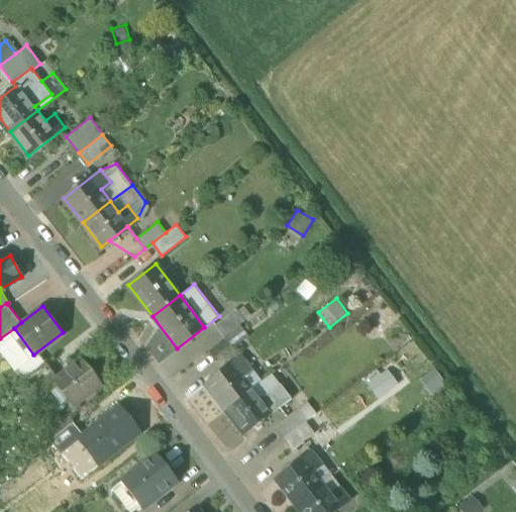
[(214,324),(223,335),(244,319),(235,307),(214,324)]
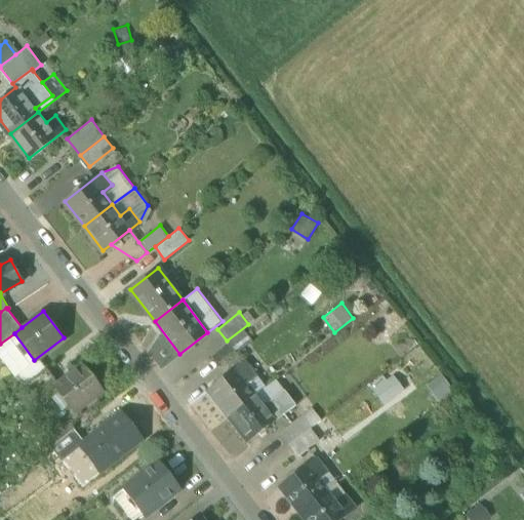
[(246,330),(213,356),(222,366),(254,341),(246,330)]
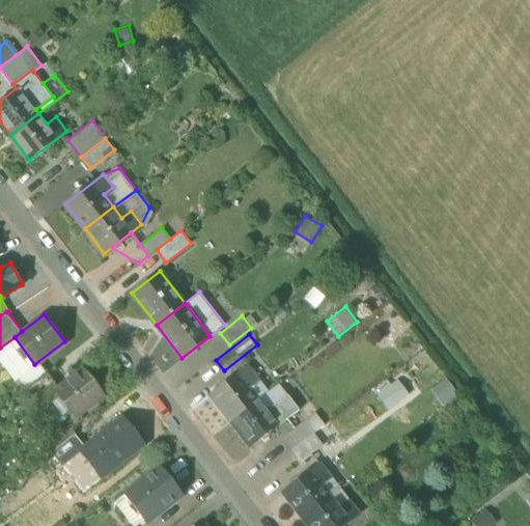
[(15,337),(0,348),(0,356),(17,378),(34,364),(15,337)]
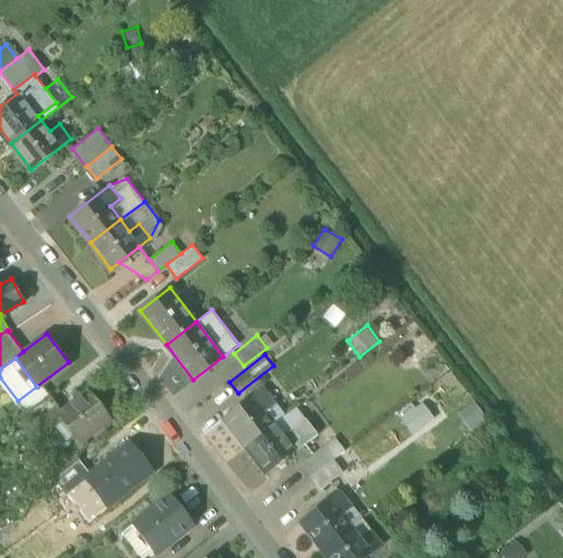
[(224,417),(246,445),(275,422),(264,408),(274,401),(263,386),(224,417)]
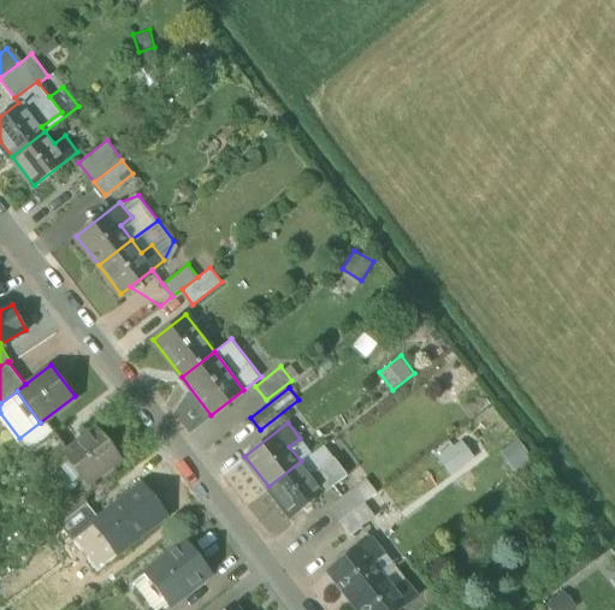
[(34,445),(48,465),(64,452),(74,445),(59,426),(34,445)]
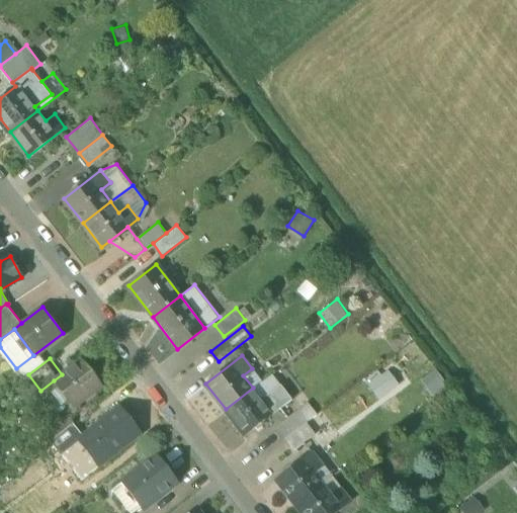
[(54,380),(74,407),(103,383),(83,358),(62,374),(54,380)]
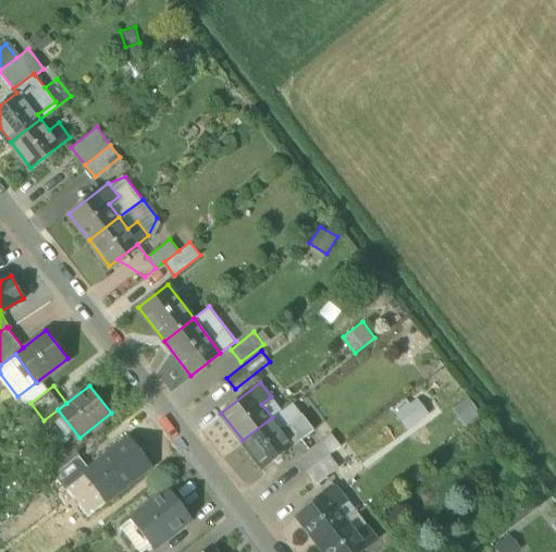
[(483,413),(468,394),(452,407),(467,426),(483,413)]
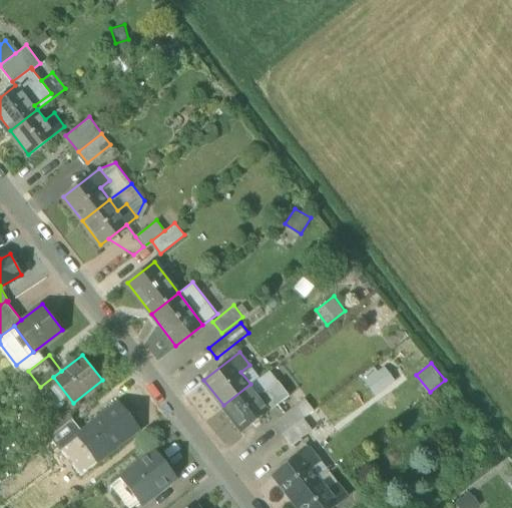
[(385,364),(365,380),(376,395),(396,379),(385,364)]
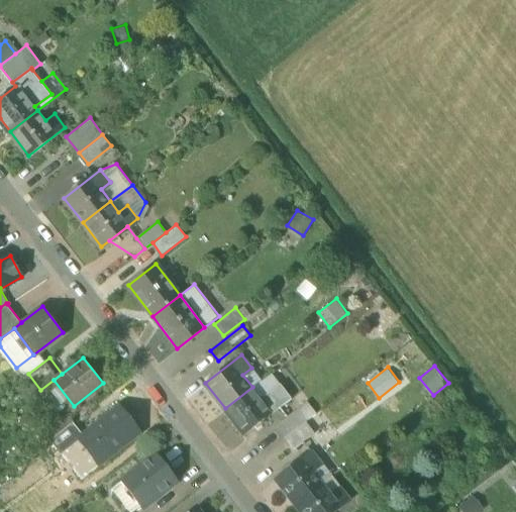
[(242,375),(252,387),(262,380),(251,368),(242,375)]
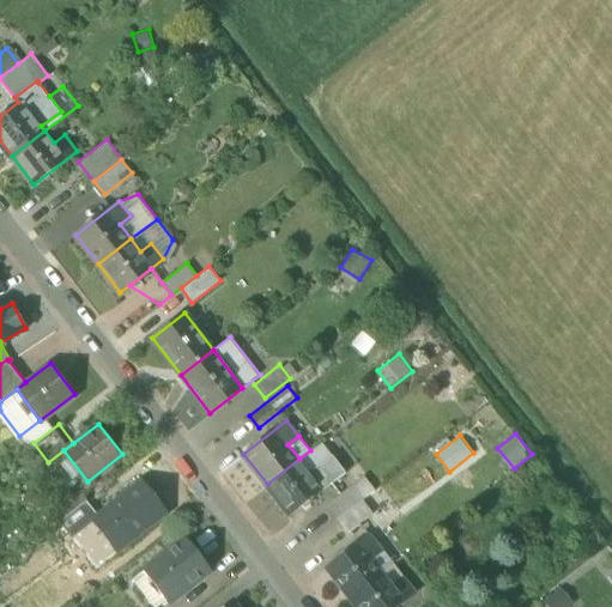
[(310,450),(300,459),(309,471),(320,461),(333,451),(325,439),(310,450)]
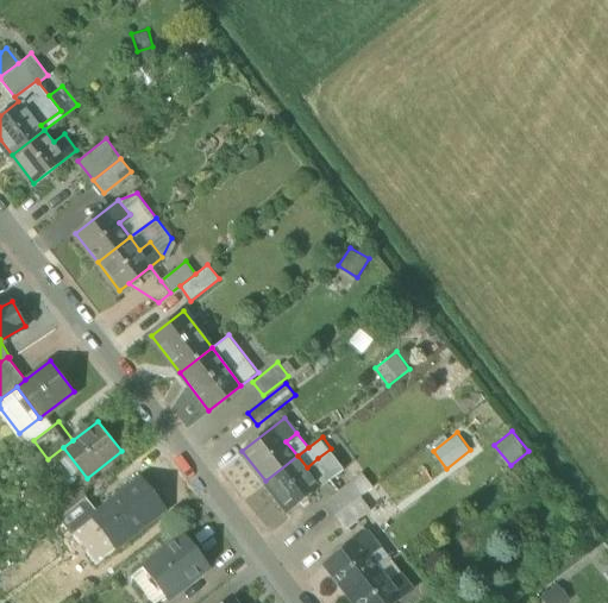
[(331,448),(318,458),(331,475),(344,464),(331,448)]
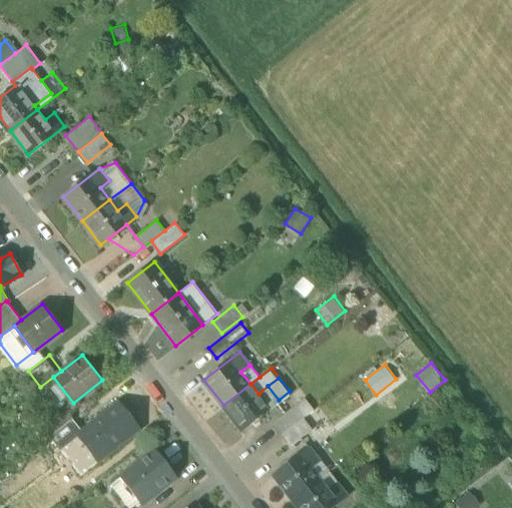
[(241,428),(279,400),(268,386),(259,394),(250,384),(223,405),(241,428)]
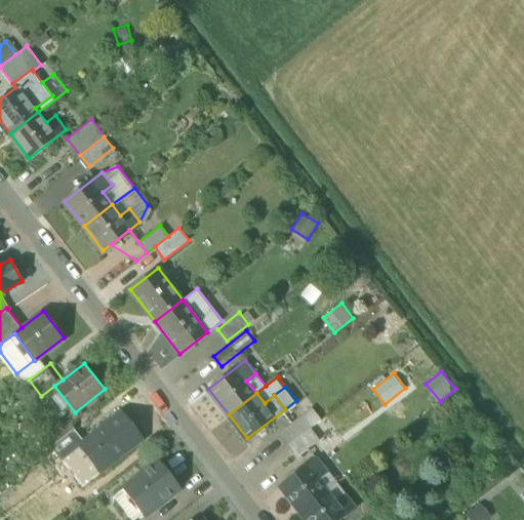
[(279,429),(289,442),(314,424),(320,418),(310,405),(279,429)]
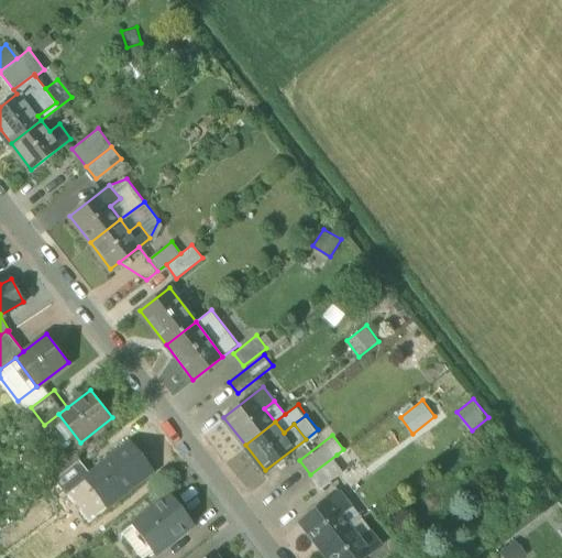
[(88,474),(109,502),(152,469),(131,441),(97,468),(88,474)]
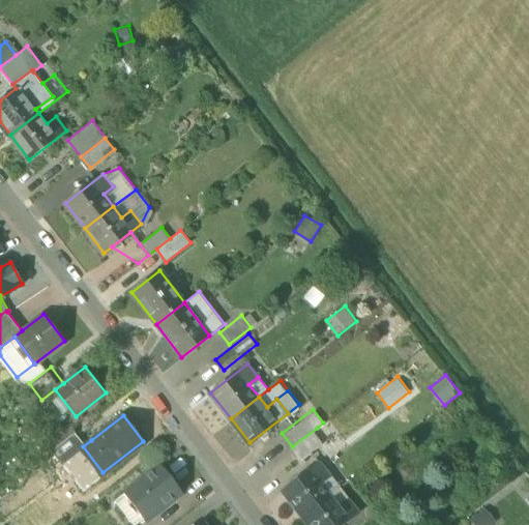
[(56,445),(66,459),(83,446),(91,440),(81,427),(56,445)]
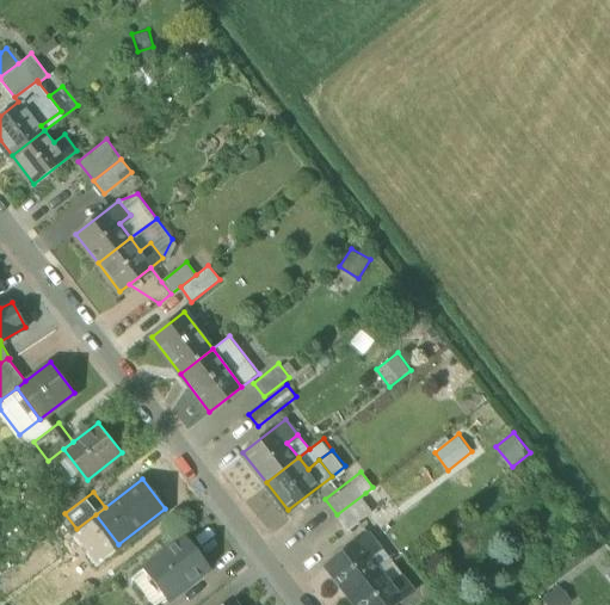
[(375,505),(365,493),(337,514),(346,526),(375,505)]
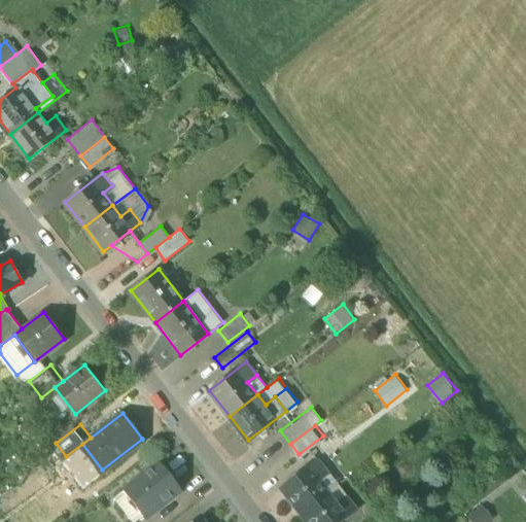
[(281,486),(301,512),(328,490),(319,478),(328,471),(318,457),(281,486)]
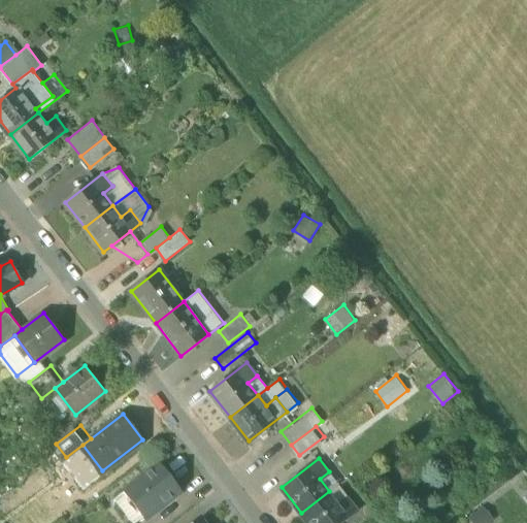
[(145,515),(147,517),(182,490),(160,462),(126,489),(145,515)]
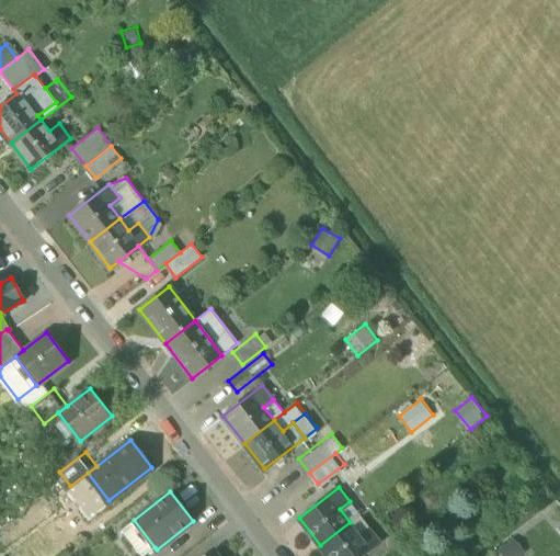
[(340,509),(350,522),(360,514),(350,501),(340,509)]
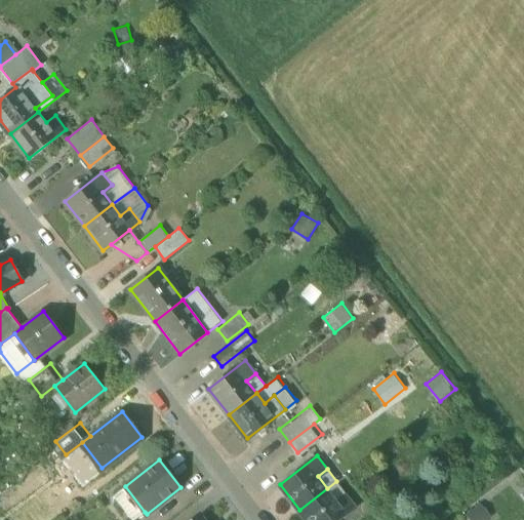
[(345,490),(336,481),(327,488),(335,498),(345,490)]
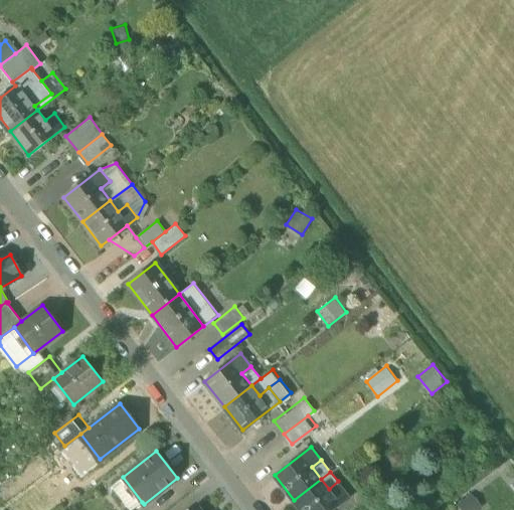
[(131,509),(142,502),(123,477),(112,486),(130,509),(131,509)]
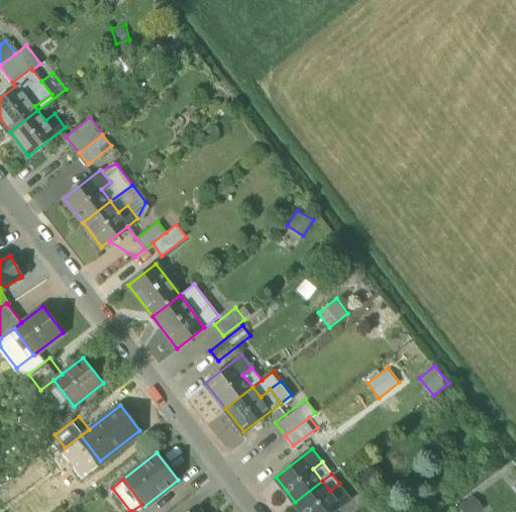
[(330,491),(322,481),(295,502),(303,511),(328,511),(349,496),(339,483),(330,491)]
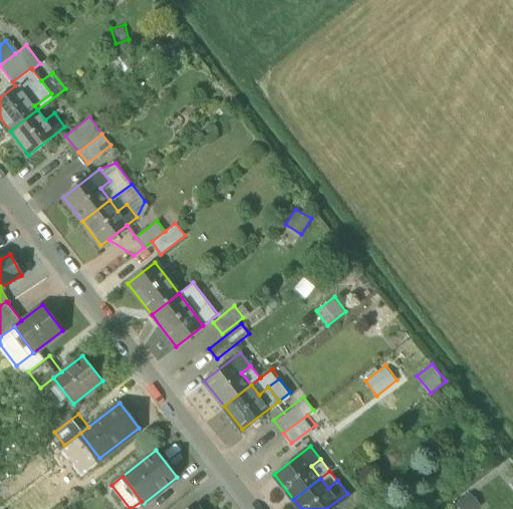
[(471,490),(456,502),(461,508),(475,508),(482,504),(471,490)]
